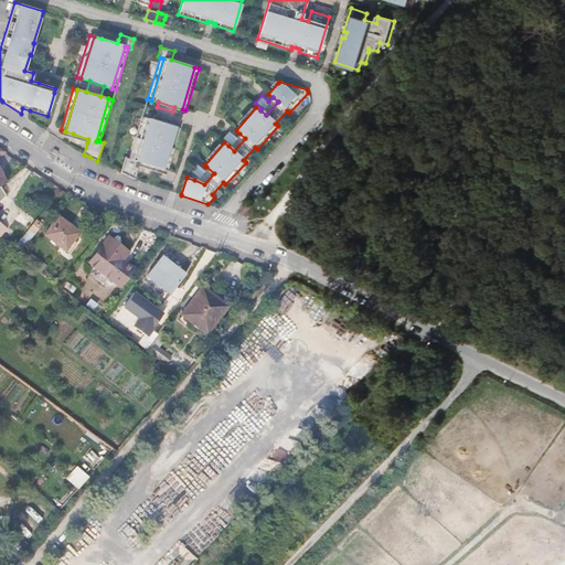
[(153,115),(152,119),(169,125),(170,120),(153,115)]
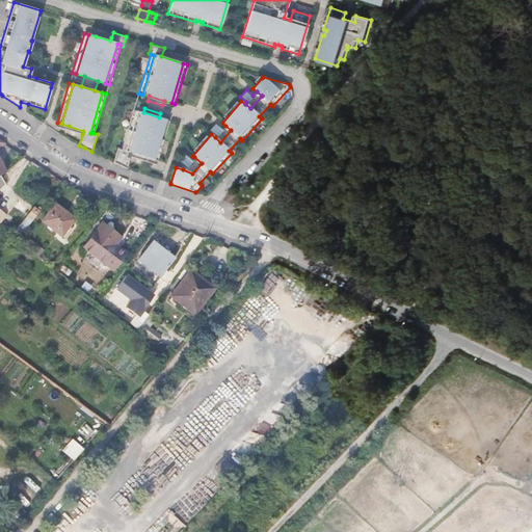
[(125,151),(137,111),(133,109),(122,149),(125,151)]
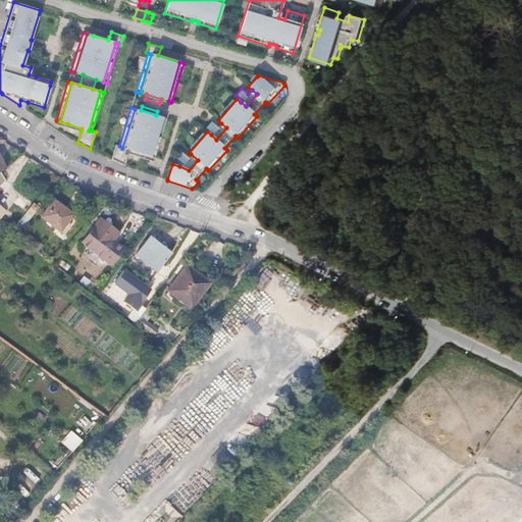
[(111,159),(124,165),(128,154),(129,150),(145,154),(151,156),(163,117),(156,115),(141,110),(135,109),(122,148),(119,146),(115,146),(111,159)]
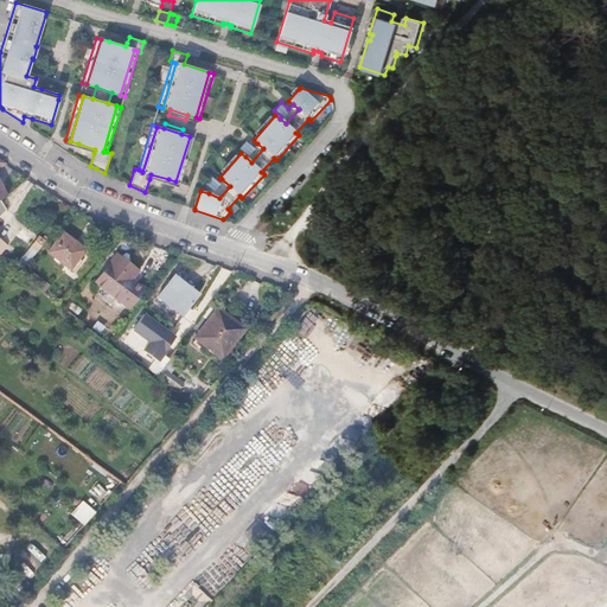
[(193,138),(190,136),(176,181),(180,184),(193,138)]
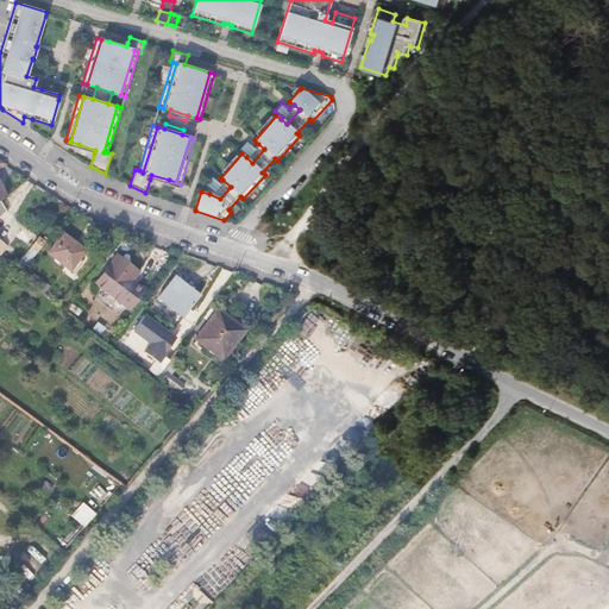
[(246,142),(240,150),(248,156),(246,157),(252,163),(264,149),(258,144),(255,149),(246,142)]
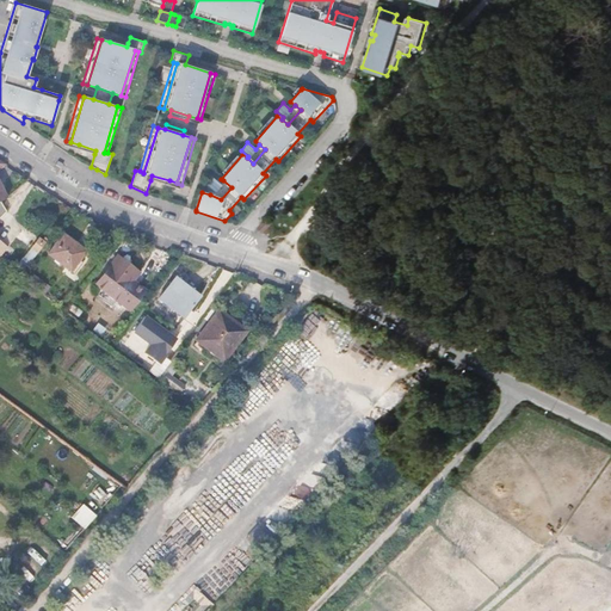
[(79,144),(76,149),(94,154),(96,150),(79,144)]
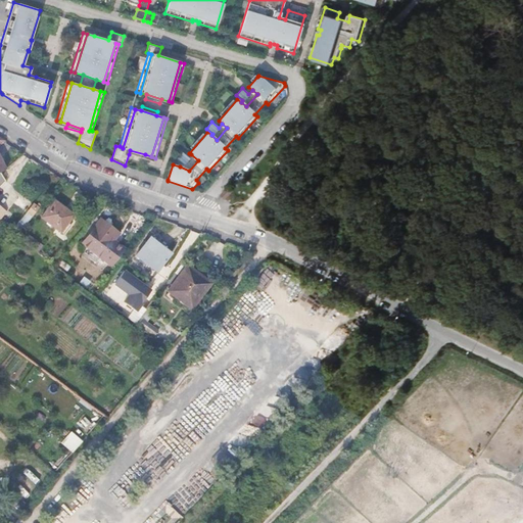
[(145,154),(130,150),(129,154),(143,158),(145,154)]
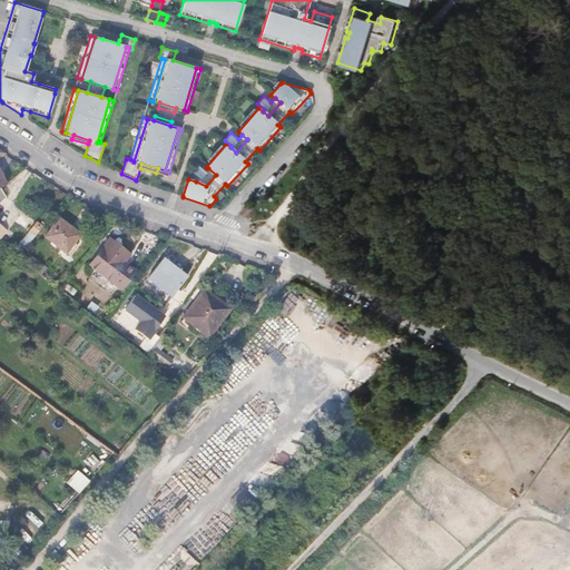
[(198,166),(193,173),(199,179),(196,182),(206,186),(216,175),(208,168),(205,172),(198,166)]
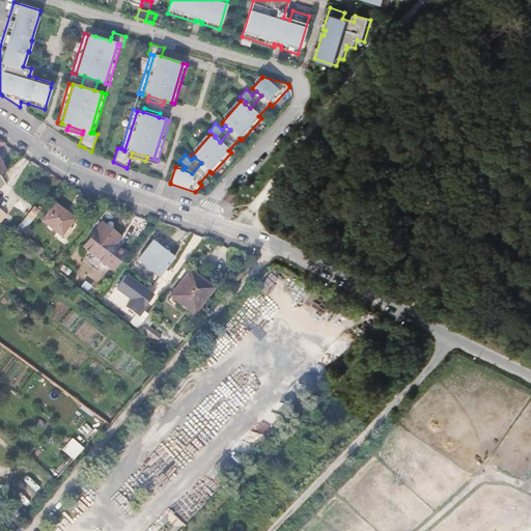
[(232,190),(225,199),(229,202),(238,194),(232,190)]
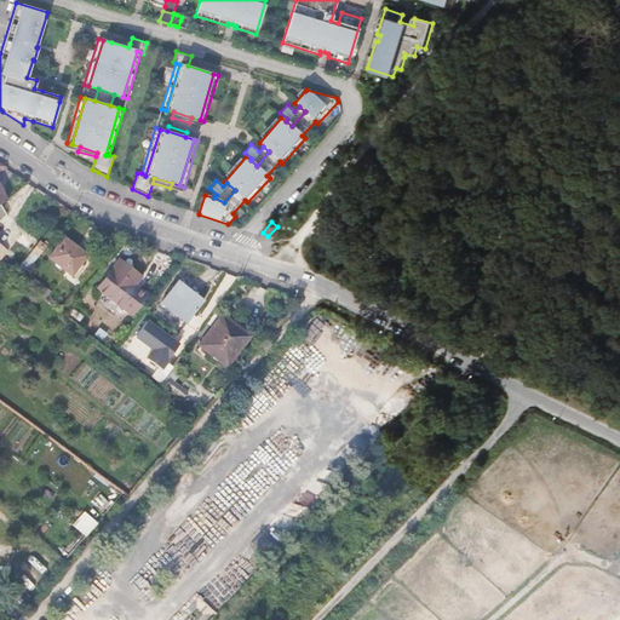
[(89,253),(65,237),(50,258),(76,277),(85,267),(81,264),(89,253)]
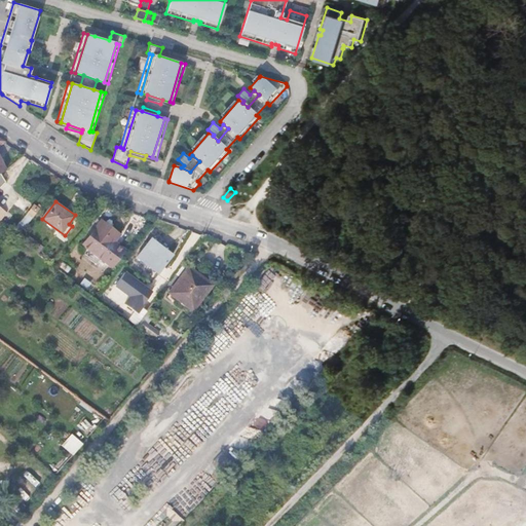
[(101,222),(96,218),(79,238),(84,242),(101,222)]
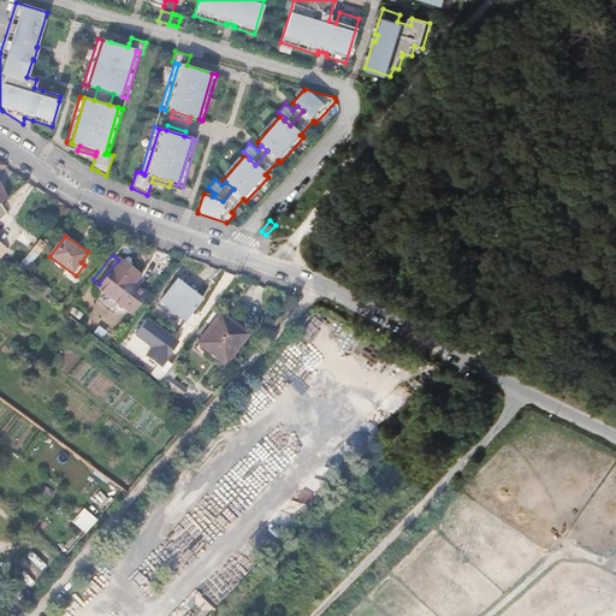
[(118,260),(99,284),(98,286),(131,313),(147,291),(135,283),(142,274),(119,258),(118,260)]
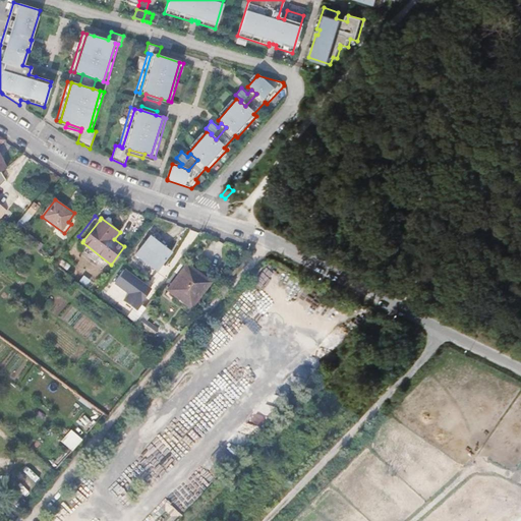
[(171,252),(150,236),(136,254),(158,270),(171,252)]
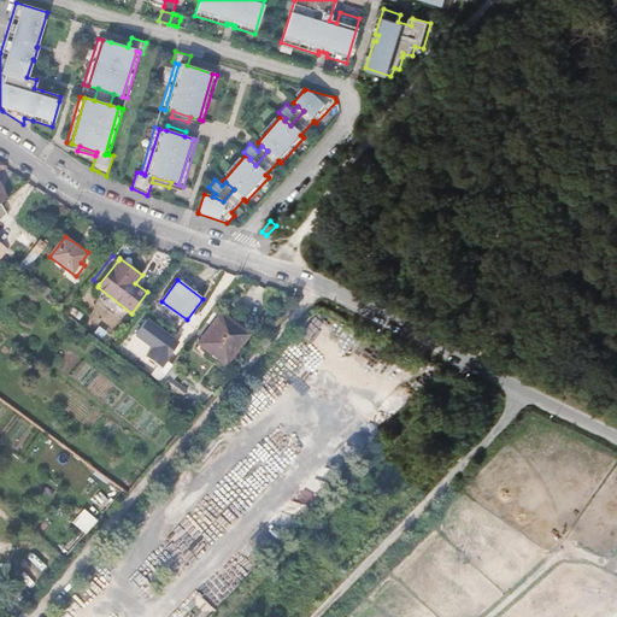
[(80,311),(74,306),(69,312),(75,317),(80,311)]
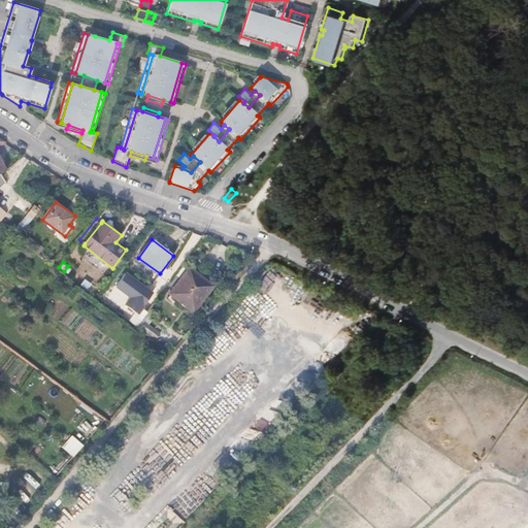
[(213,286),(190,268),(171,293),(195,310),(213,286)]
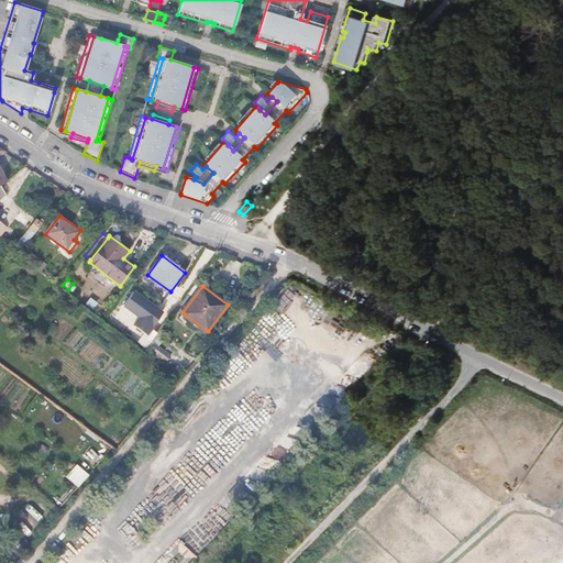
[(162,313),(133,293),(124,305),(141,317),(134,326),(146,334),(162,313)]
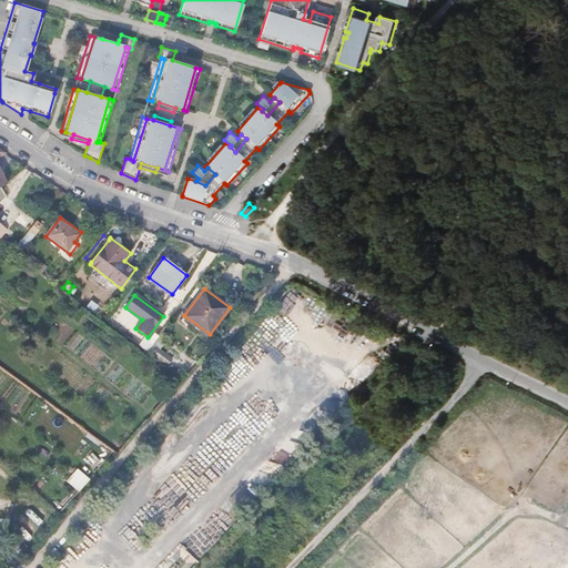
[(173,358),(156,346),(152,353),(169,365),(173,358)]
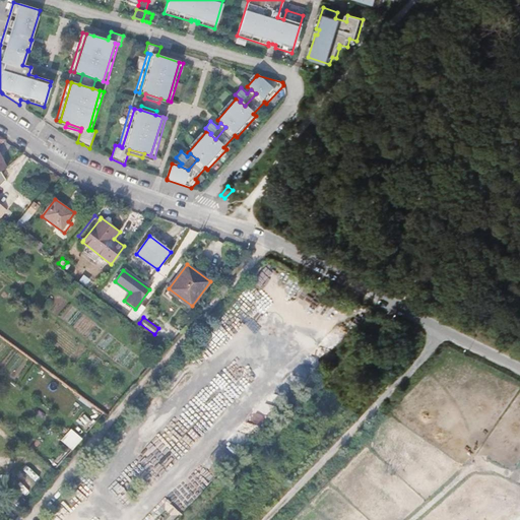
[(83,427),(89,423),(84,414),(78,419),(83,427)]
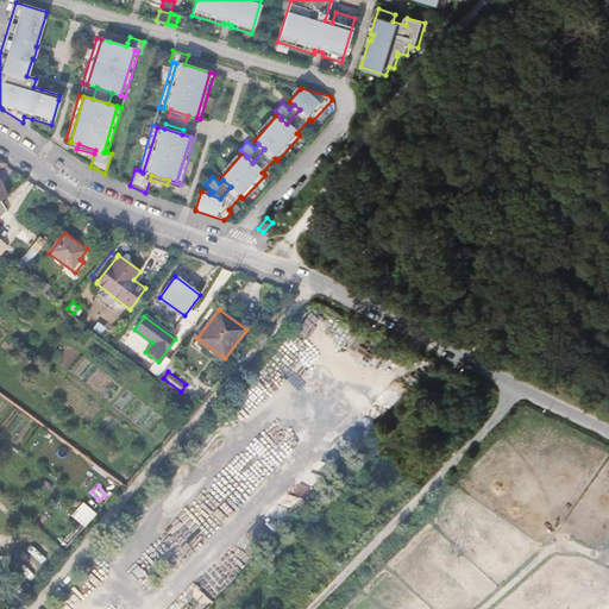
[(95,514),(83,503),(73,516),(85,526),(95,514)]
